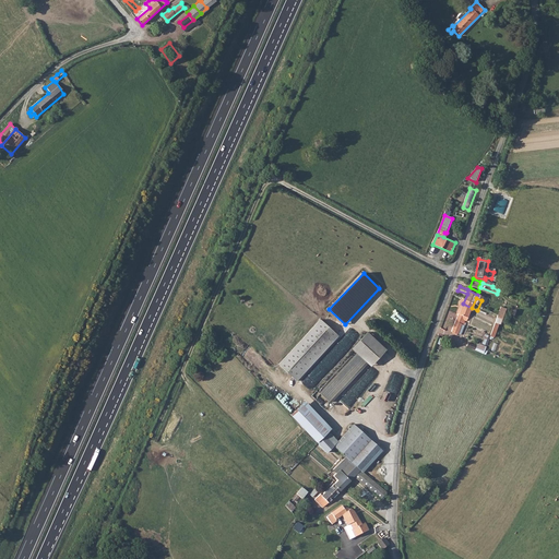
[(463,304),(456,319),(450,335),(456,339),(461,328),(463,329),(465,324),(466,324),(467,321),(466,321),(467,319),(468,316),(472,308),(463,304)]
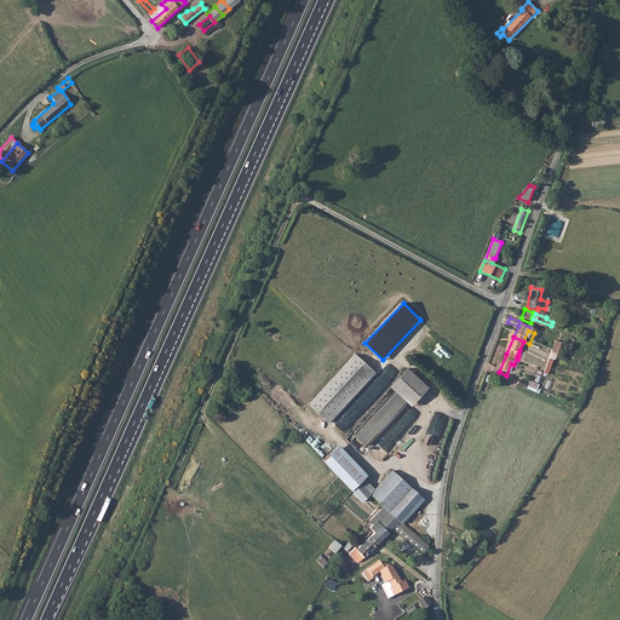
[(555,344),(543,374),(545,375),(551,363),(552,363),(560,345),(555,344)]
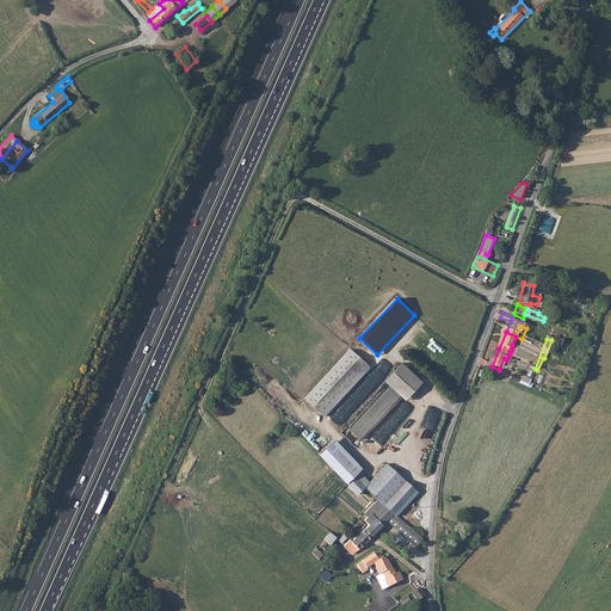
[(352,353),(307,402),(322,418),(369,369),(352,353)]
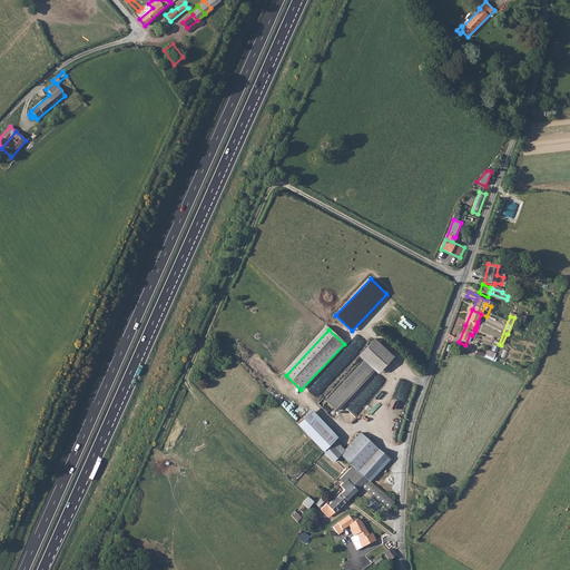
[(359,357),(363,362),(373,370),(376,374),(392,357),(374,340),(359,357)]
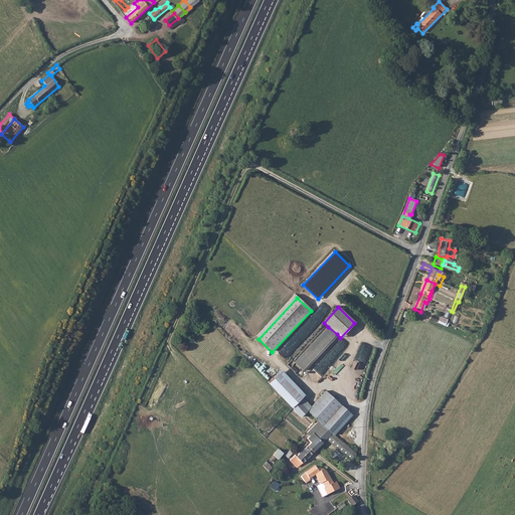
[(447,325),(449,319),(441,316),(440,318),(432,315),(431,319),(447,325)]
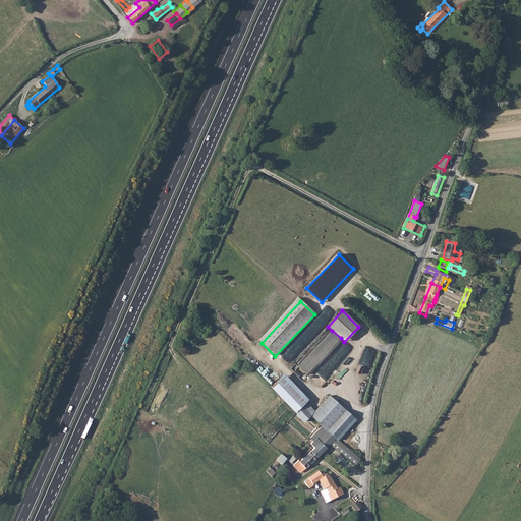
[(453,330),(449,329),(436,324),(435,326),(452,333),(453,330)]
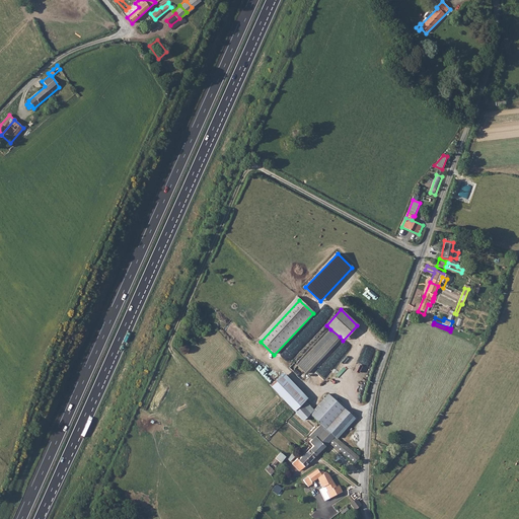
[(340,337),(330,329),(297,366),(305,373),(340,337)]
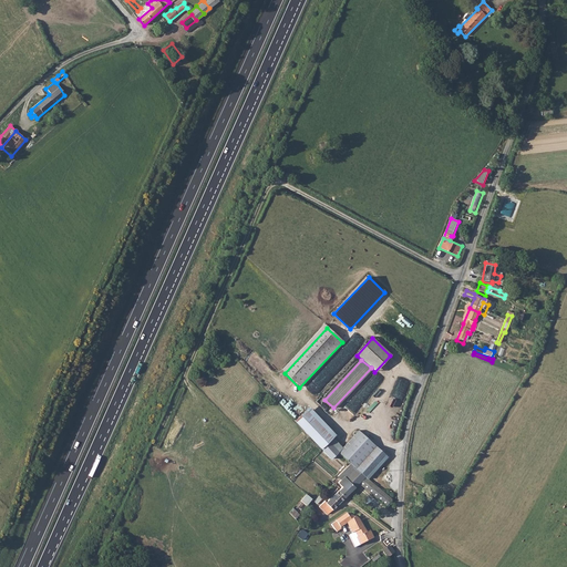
[(326,366),(309,387),(319,394),(341,367),(339,364),(341,363),(339,361),(332,370),(326,366)]
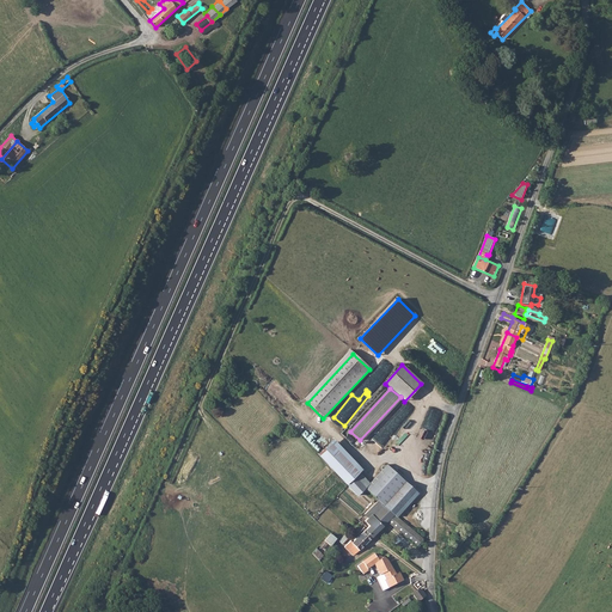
[(331,442),(318,456),(347,485),(353,479),(357,475),(360,471),(331,442)]
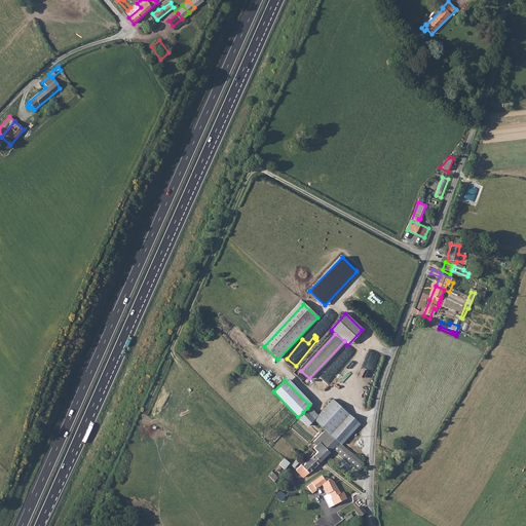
[(317,419),(315,422),(325,430),(328,434),(340,445),(358,425),(334,403),(317,419)]
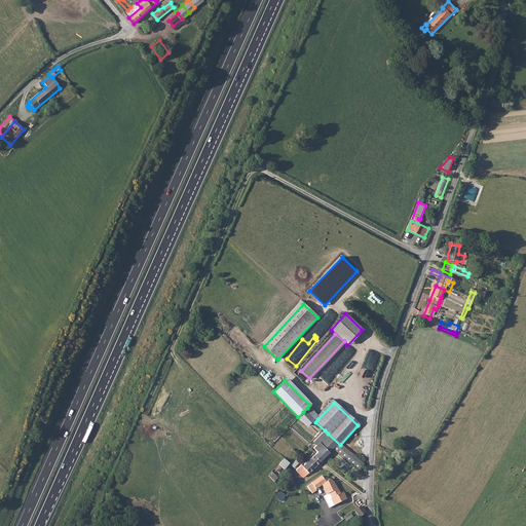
[(307,408),(303,412),(311,419),(313,420),(314,421),(315,422),(317,419),(307,408)]
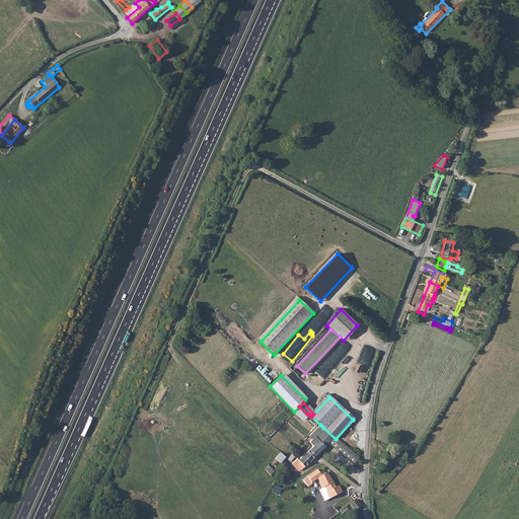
[(294,412),(304,423),(310,416),(309,415),(306,418),(305,416),(307,414),(299,406),(294,412)]
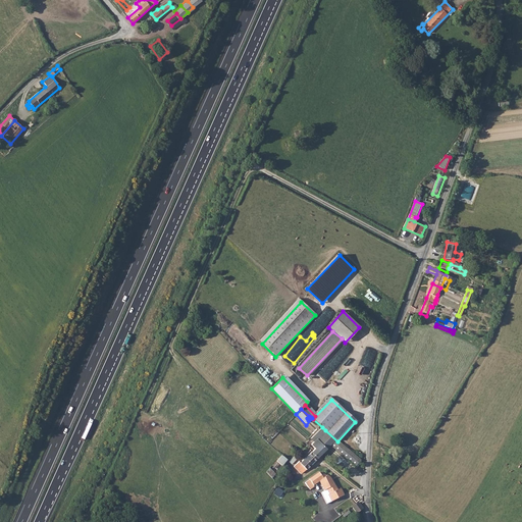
[(322,427),(311,439),(314,442),(325,430),(322,427)]
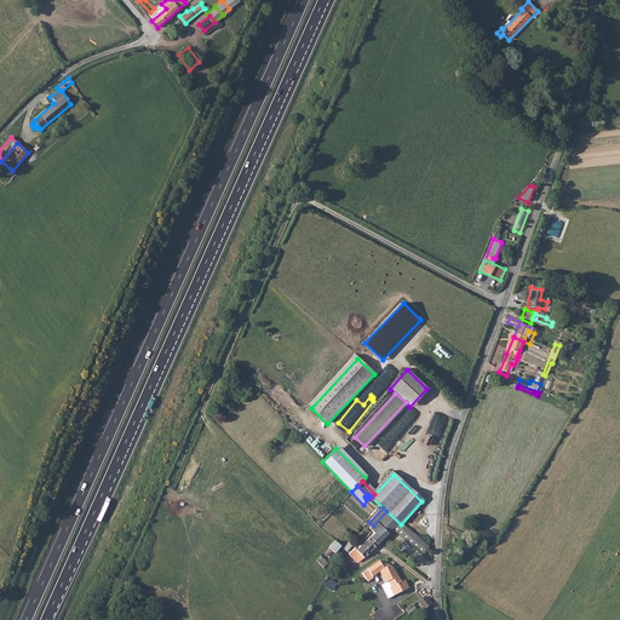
[(373,537),(371,539),(377,545),(391,529),(420,556),(428,547),(401,524),(386,511),(373,526),(369,529),(375,534),(373,537)]
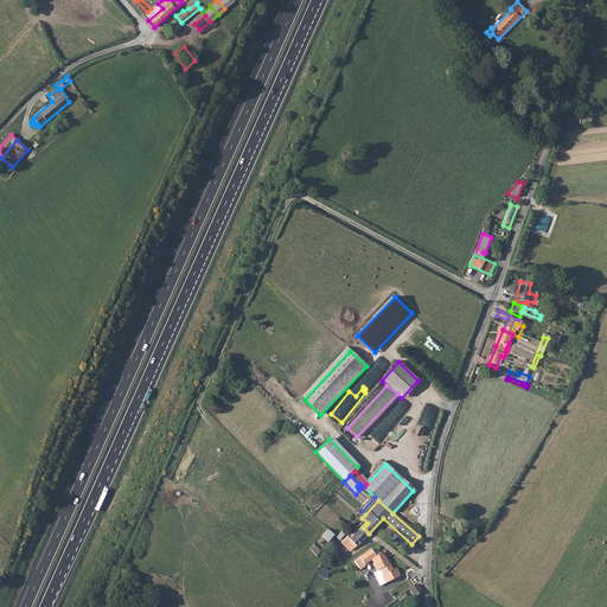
[(369,534),(363,528),(360,526),(357,530),(358,531),(349,542),(346,538),(340,545),(349,554),(369,534)]
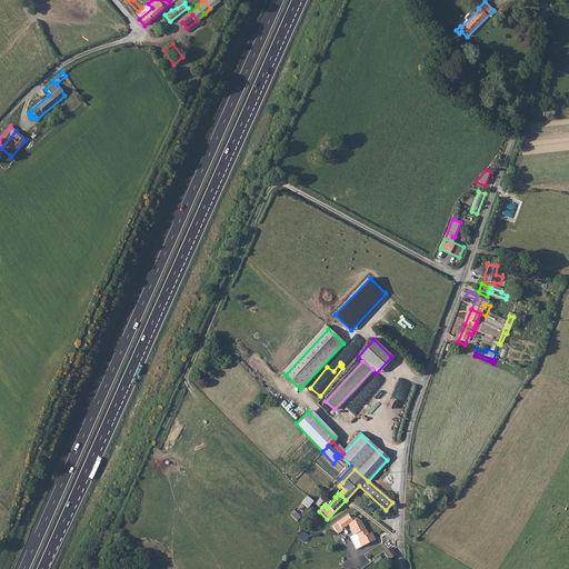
[(306,496),(299,505),(306,510),(312,502),(306,496)]
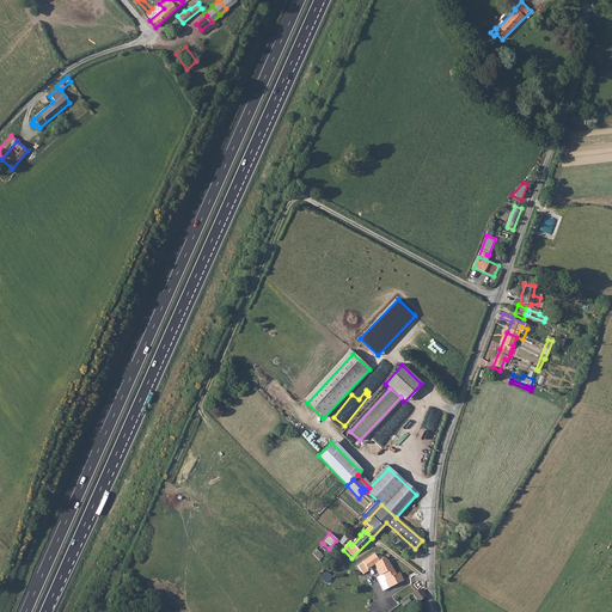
[(343,537),(337,544),(340,548),(347,539),(343,537)]
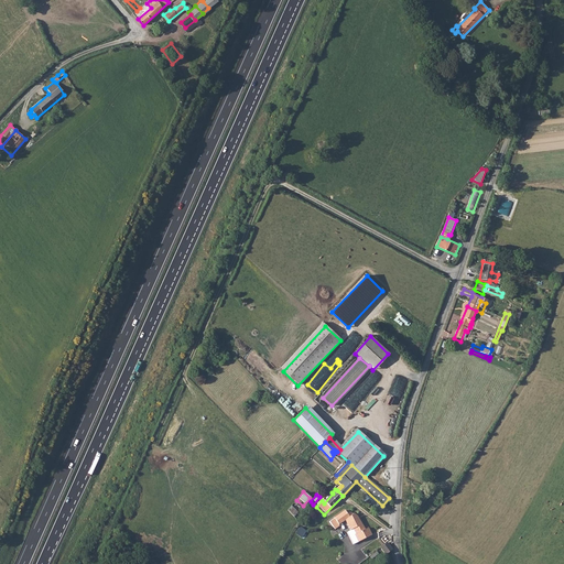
[(289,510),(295,517),(300,512),(292,506),(289,510)]
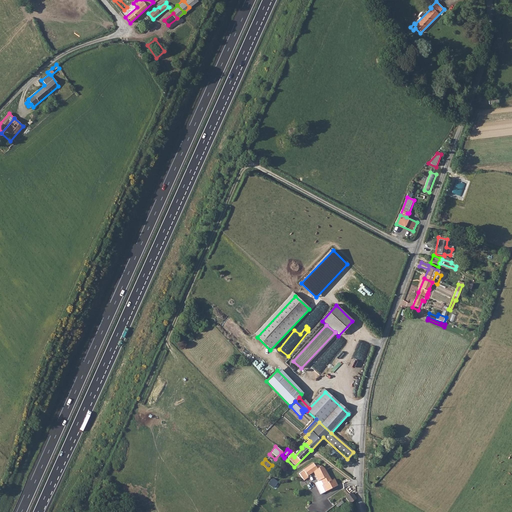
[(311,465),(301,472),(305,478),(312,474),(316,483),(319,482),(321,486),(320,487),(324,494),(332,490),(336,488),(332,481),(330,482),(324,472),(323,471),(320,469),(317,467),(314,467),(313,468),(311,465)]
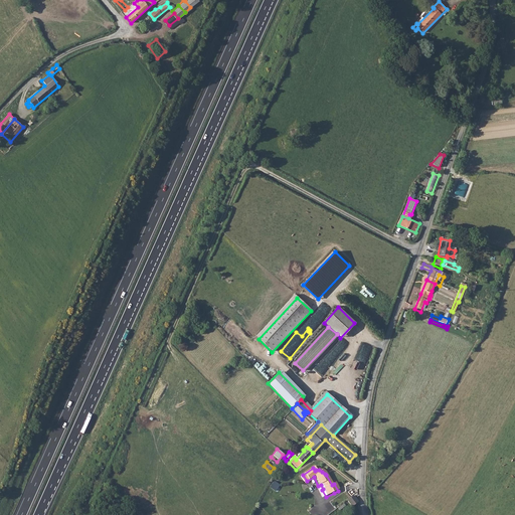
[(277,491),(281,484),(275,481),(271,487),(277,491)]
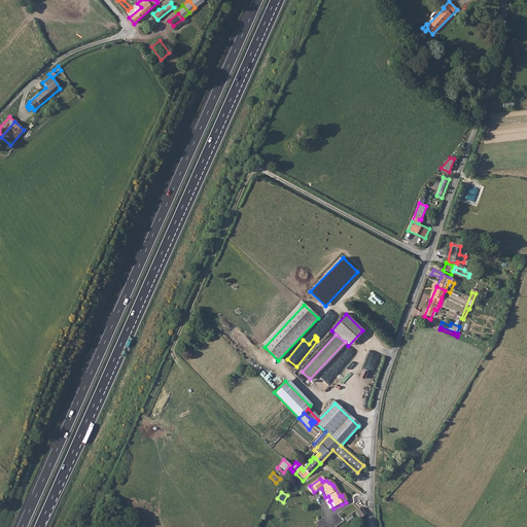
[(355,513),(353,514),(360,521),(366,516),(365,514),(360,508),(356,513),(355,513)]
